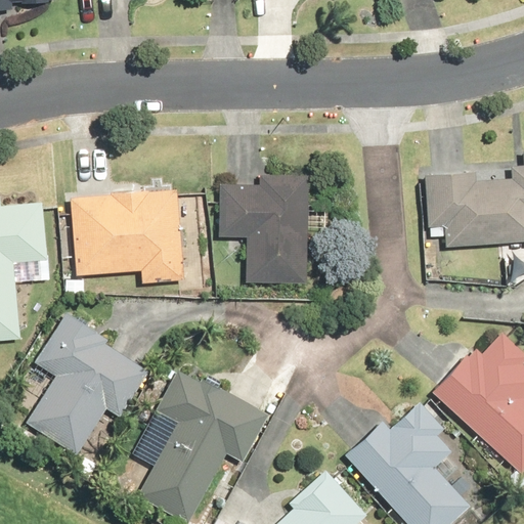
[(0,0),(0,10),(11,9),(11,4),(55,1),(55,0),(0,0)]
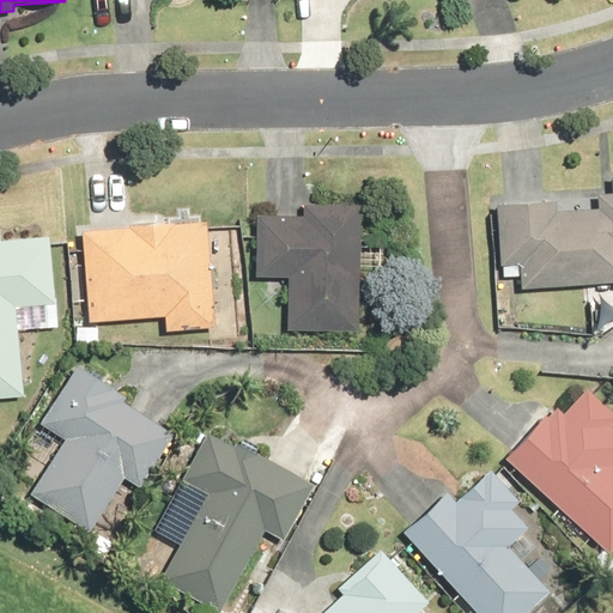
[(553,196),(495,201),(498,265),(517,263),(519,287),(612,281),(612,173),(610,174),(611,190),(596,190),(598,206),(554,208),(553,196)]
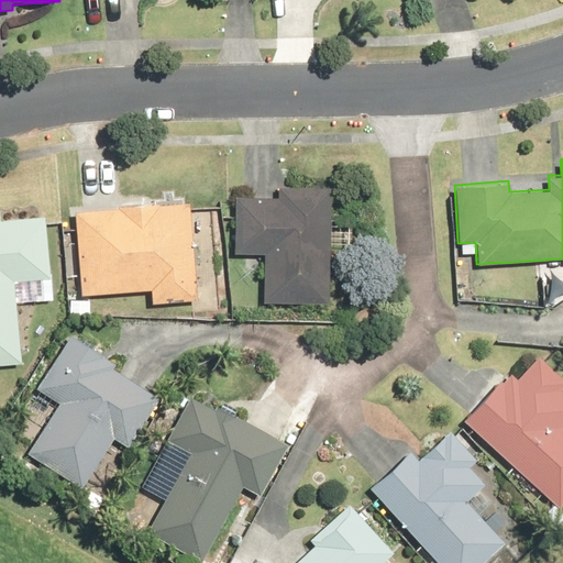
[(262,253),(262,301),(329,302),(330,186),(277,185),(277,196),(233,196),(233,253),(262,253)]
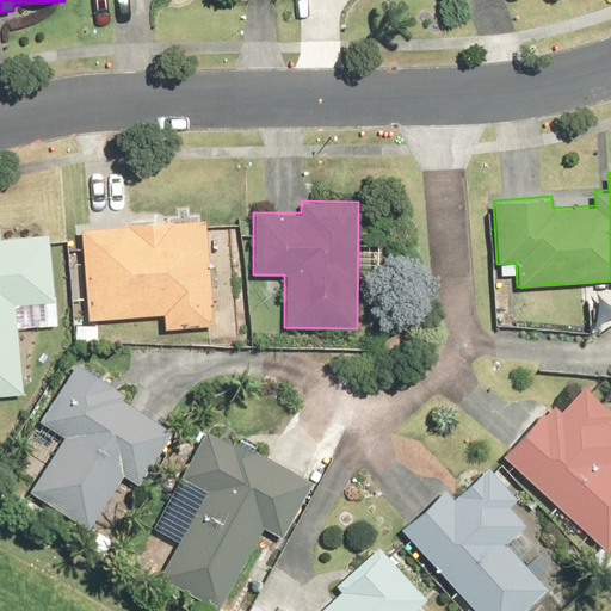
[(204,217),(80,228),(88,320),(164,314),(165,329),(213,325),(204,217)]
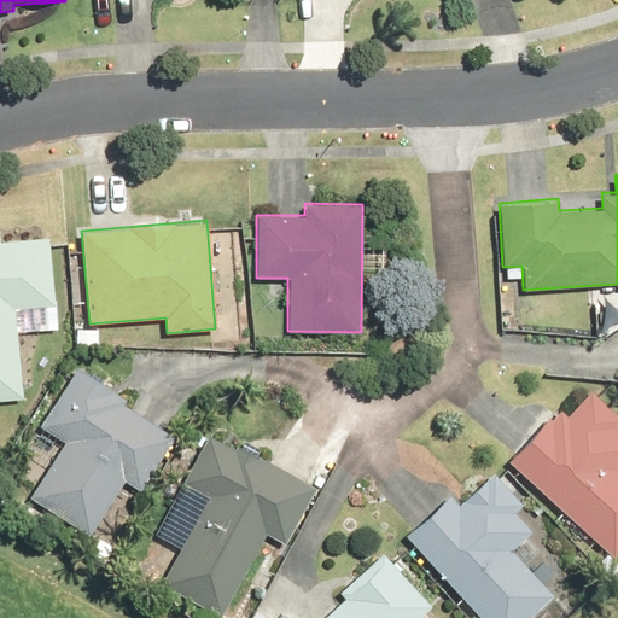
[(0,400),(23,398),(16,309),(54,305),(48,235),(0,239),(0,400)]
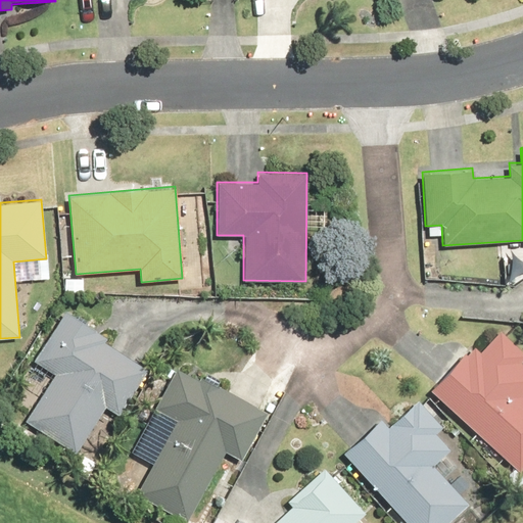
[(53,373),(24,419),(75,453),(104,407),(119,416),(149,370),(103,340),(106,336),(65,310),(34,360),(53,373)]
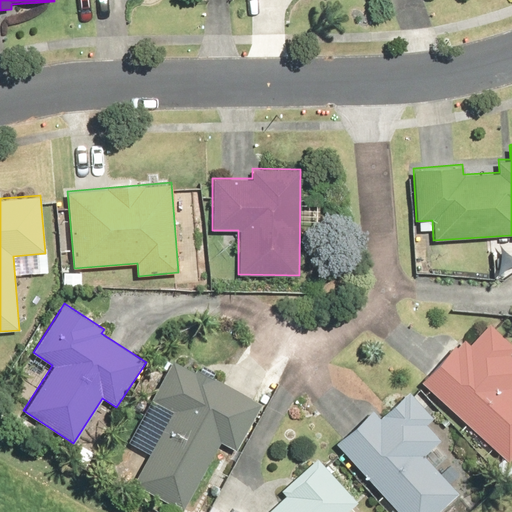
[(454,344),(421,381),(510,460),(511,457),(511,387),(511,356),(509,353),(511,350),(511,343),(488,322),(469,343),(464,338),(456,346),(454,344)]
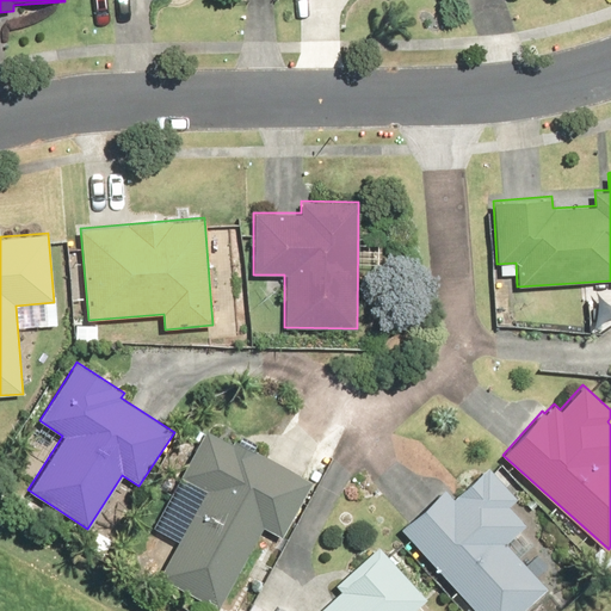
[(159,578),(217,609),(261,526),(281,537),(312,480),(234,438),(232,444),(205,430),(180,476),(205,491),(159,578)]
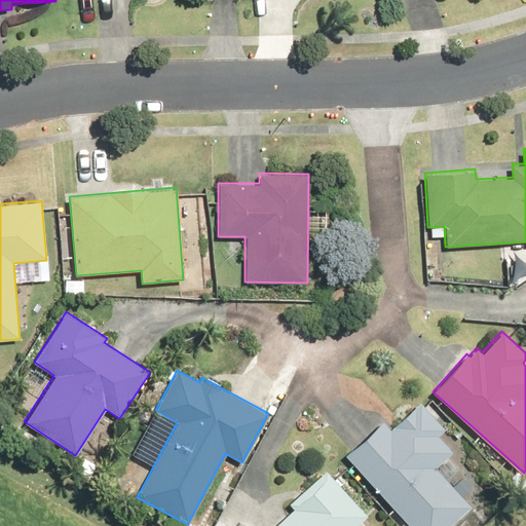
[(345,456),(409,525),(447,525),(471,504),(437,467),(454,452),(438,435),(445,428),(419,402),(389,428),(383,421),(345,456)]
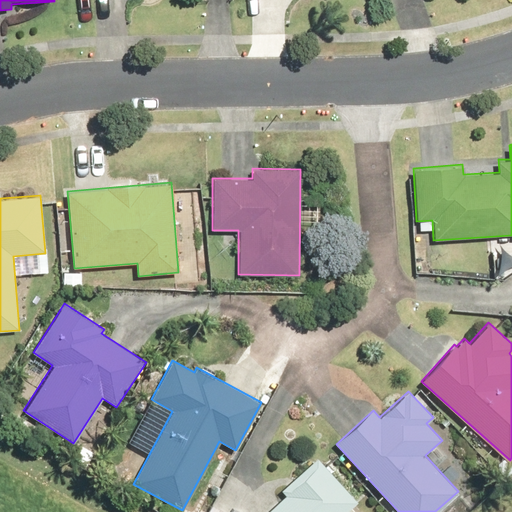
[(283,495),(263,511),(347,511),(358,502),(316,457),(279,490),(283,495)]
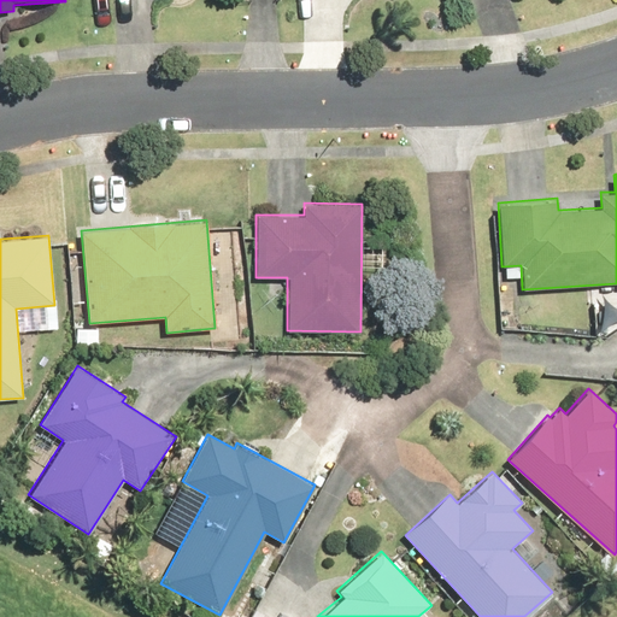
[(274,616),(256,606),(250,616),(274,616)]
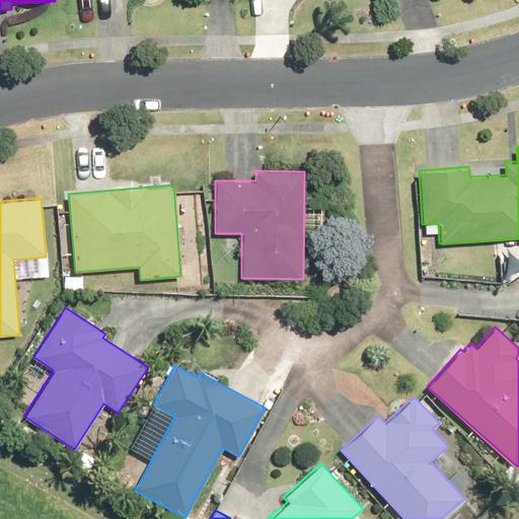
All buildings are outlined.
